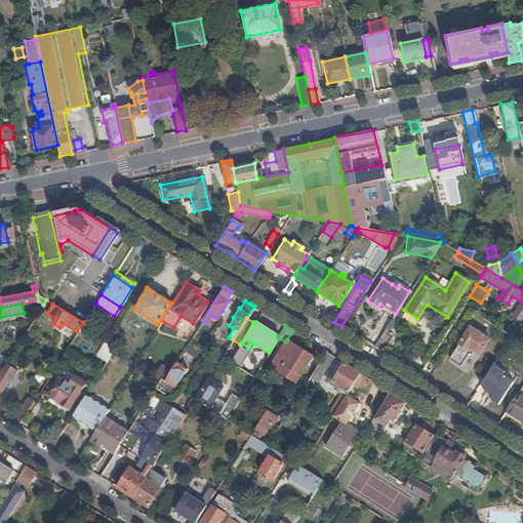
[(479,354),(488,339),(483,335),(484,333),(476,328),(474,330),(469,326),(458,344),(467,349),(468,347),(479,354)]
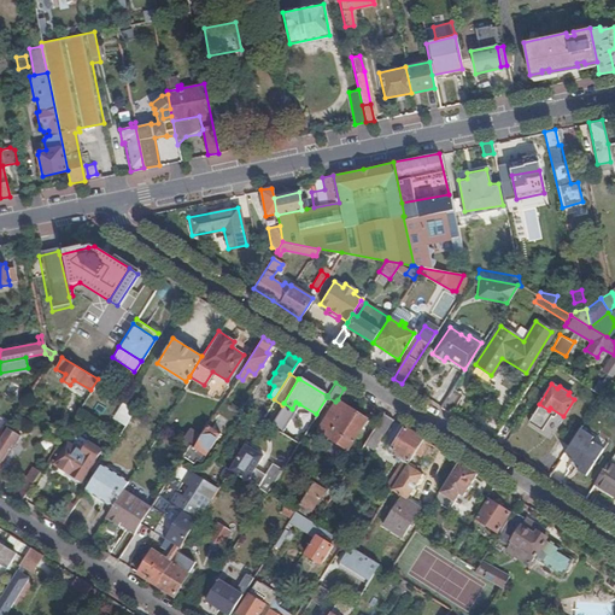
[(451,388),(439,408),(449,414),(461,394),(451,388)]
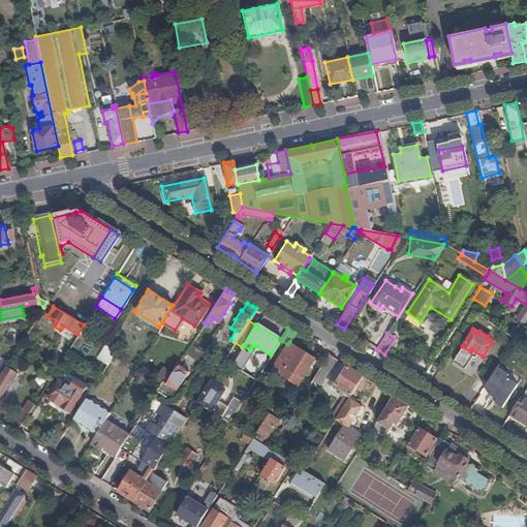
[(306,352),(289,342),(287,344),(272,368),(284,376),(278,385),(280,386),(279,389),(281,391),(306,352)]
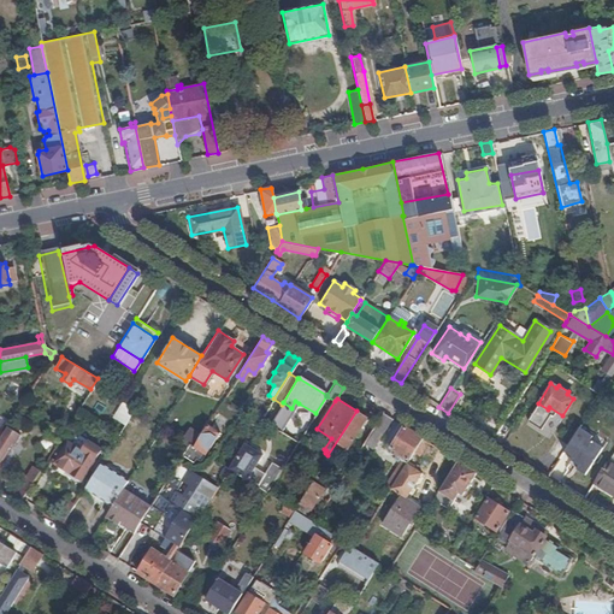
[(283,402),(282,405),(277,413),(288,420),(299,403),(295,401),(291,408),(283,402)]
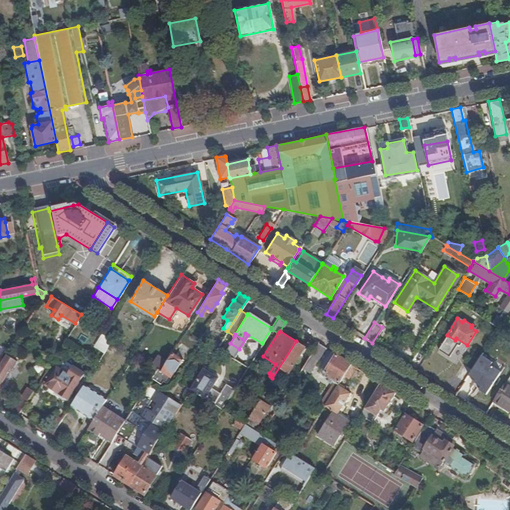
[(111,339),(102,334),(95,345),(104,351),(111,339)]
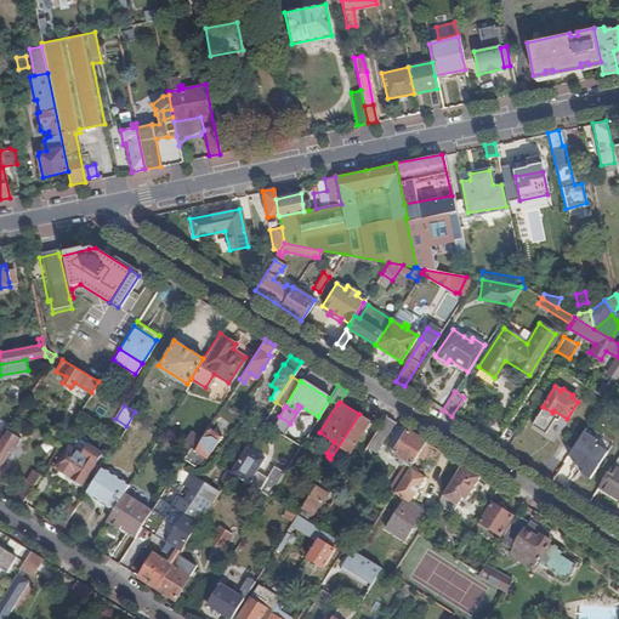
[(369,420),(359,414),(330,459),(335,461),(344,448),(350,452),(369,420)]
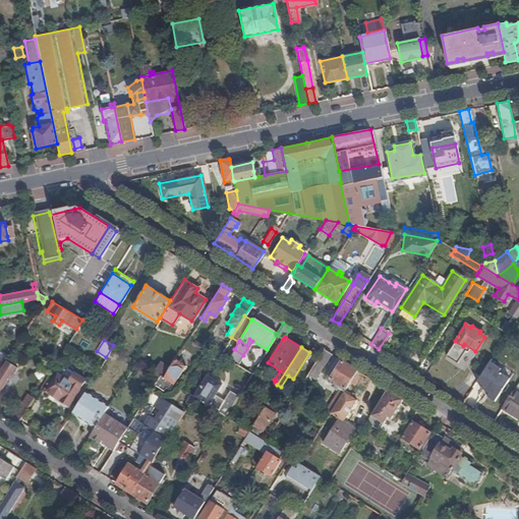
[(331,353),(324,348),(311,366),(319,371),(331,353)]
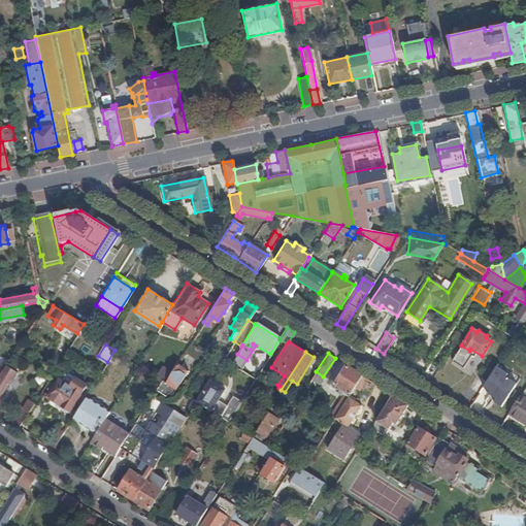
[(247,360),(237,354),(231,363),(240,370),(247,360)]
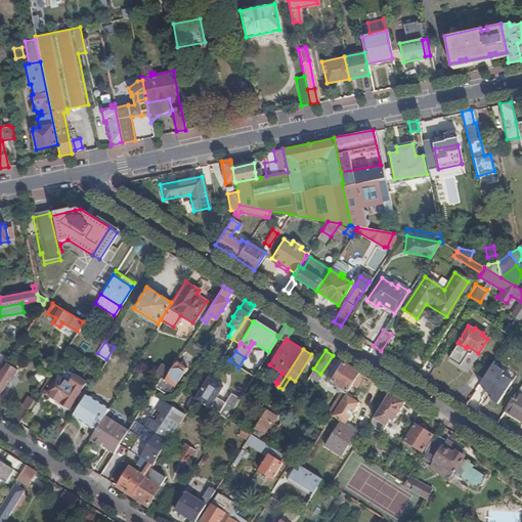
[(185,366),(176,360),(170,370),(164,379),(161,377),(153,389),(156,391),(158,388),(167,394),(169,391),(170,391),(185,366)]
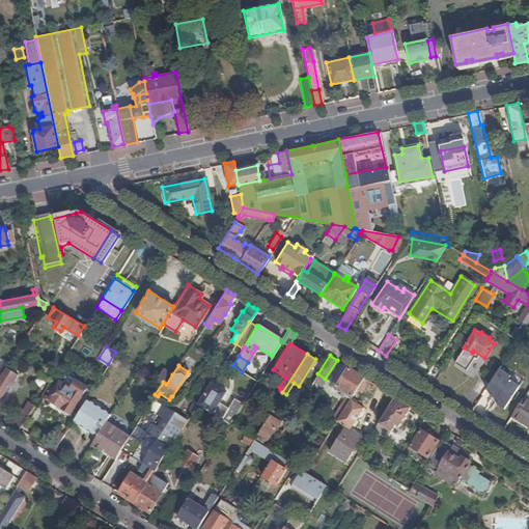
[(0,393),(8,381),(10,382),(16,372),(6,366),(2,371),(0,374),(0,393)]
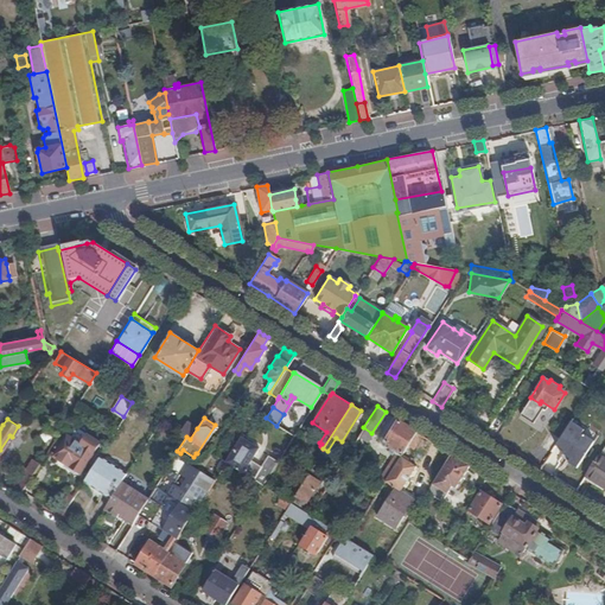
[(415,431),(397,419),(384,440),(402,452),(403,450),(411,439),(415,431)]
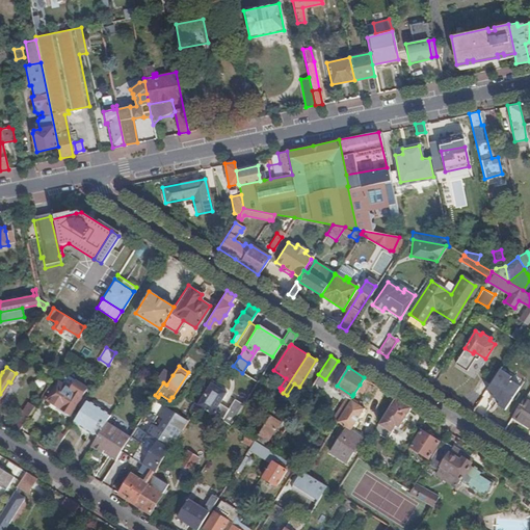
[(432,367),(424,379),(431,385),(439,372),(432,367)]
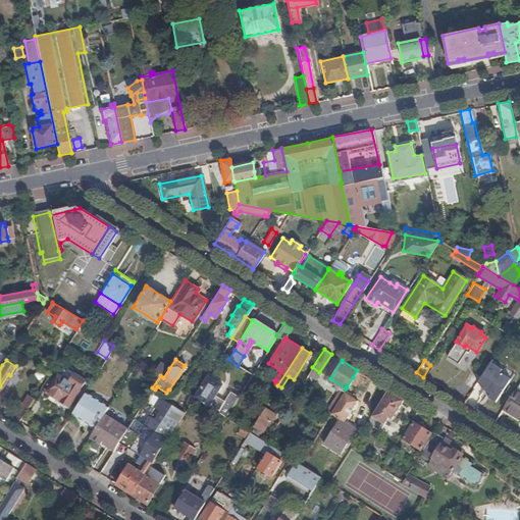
[(482,392),(497,402),(514,375),(490,360),(464,400),(472,406),(482,392)]
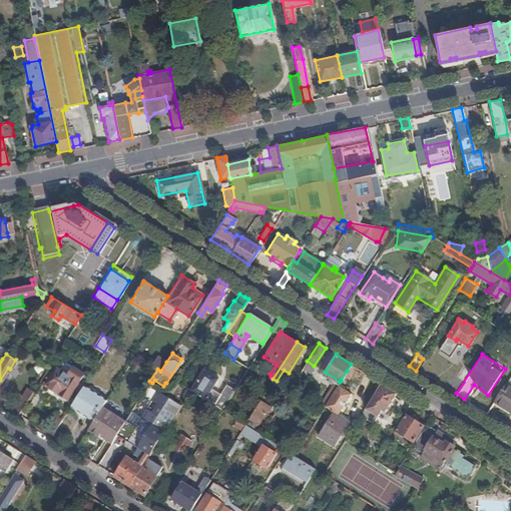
[(157,357),(151,366),(157,369),(160,371),(166,362),(157,357)]
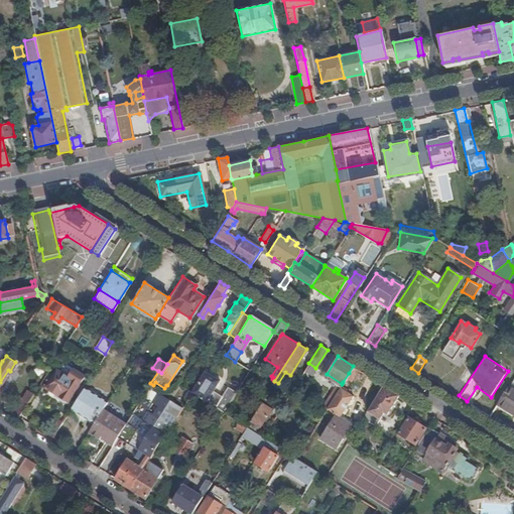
[(358,369),(353,366),(349,373),(353,376),(358,369)]
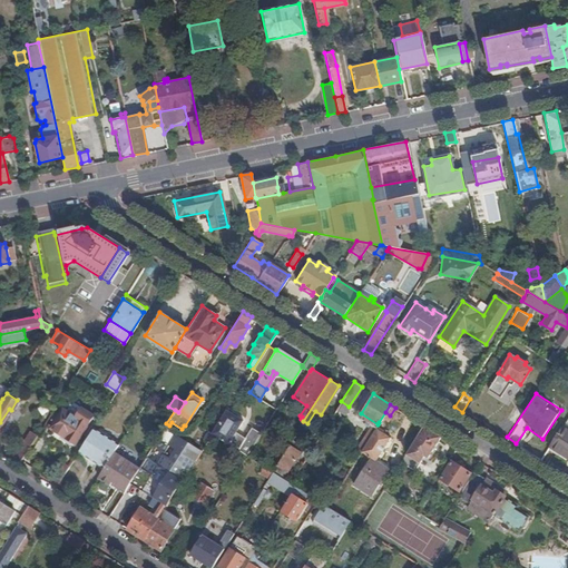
[(75,415),(61,408),(50,427),(75,442),(92,414),(80,407),(75,415)]
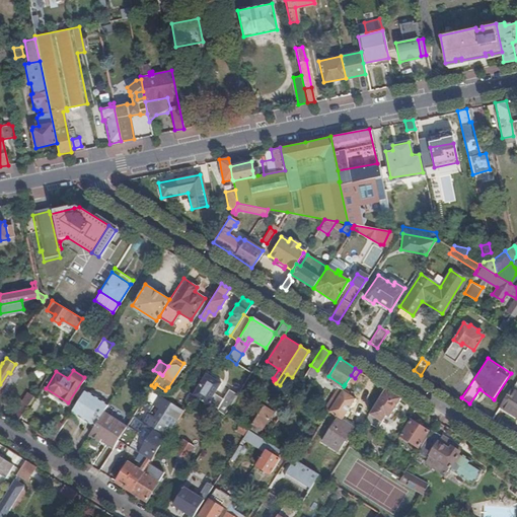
[(192,386),(189,392),(192,394),(193,394),(206,373),(196,388),(192,386)]
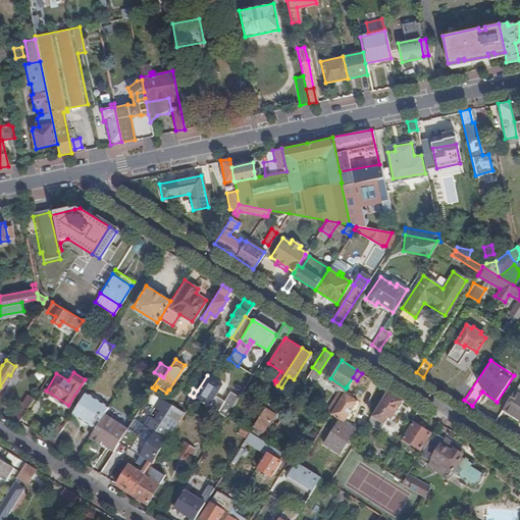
[(221,384),(207,375),(194,397),(224,416),(238,397),(229,391),(223,401),(215,395),(221,384)]
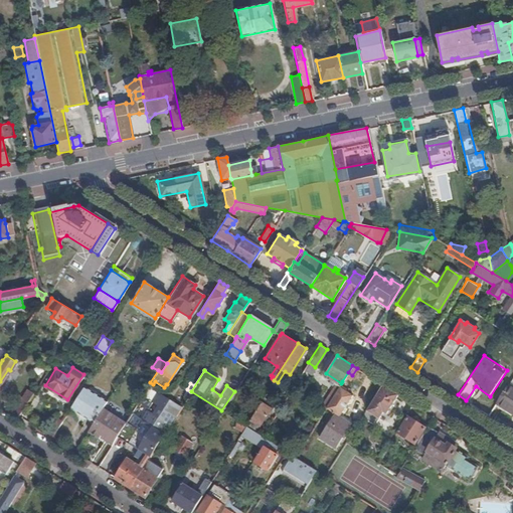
[(397,394),(381,384),(369,402),(385,412),(397,394)]
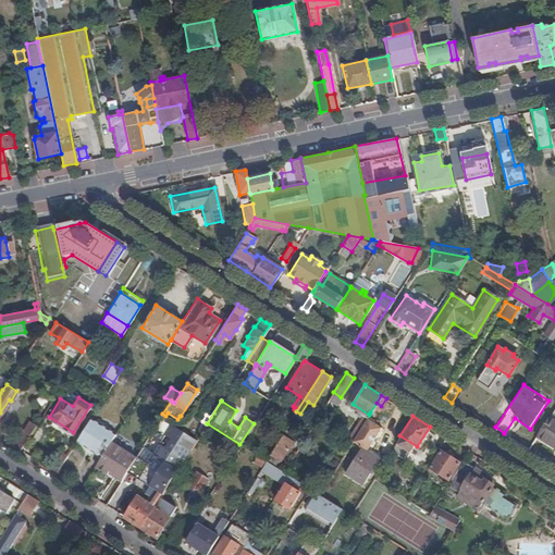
[(115,433),(90,417),(76,441),(100,456),(110,442),(115,433)]
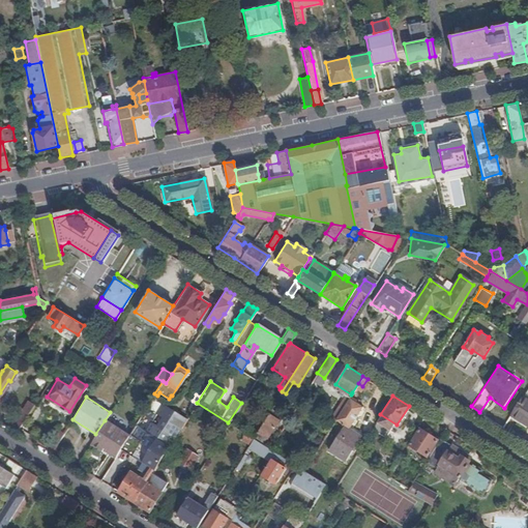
[(527,401),(522,397),(510,414),(527,426),(527,401)]
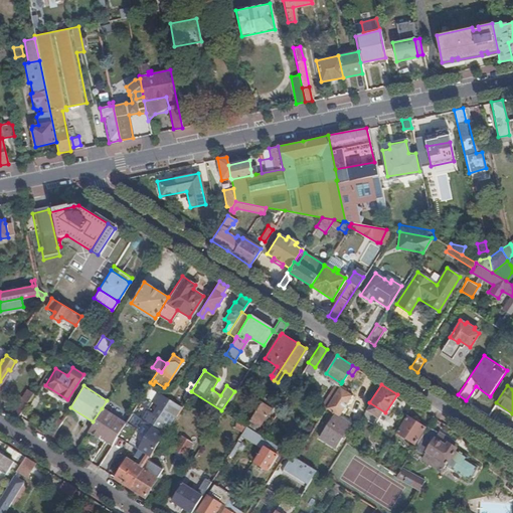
[(156,392),(151,388),(148,386),(145,390),(154,396),(156,392)]
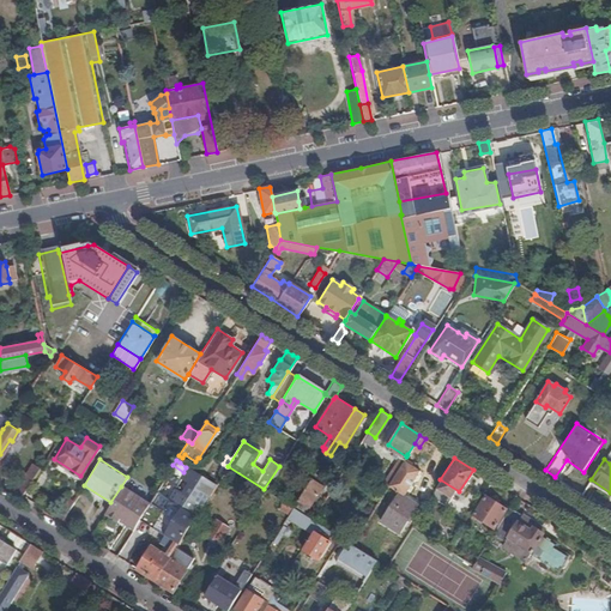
[(418,470),(404,460),(388,485),(398,491),(379,521),(398,533),(417,503),(403,495),(418,470)]
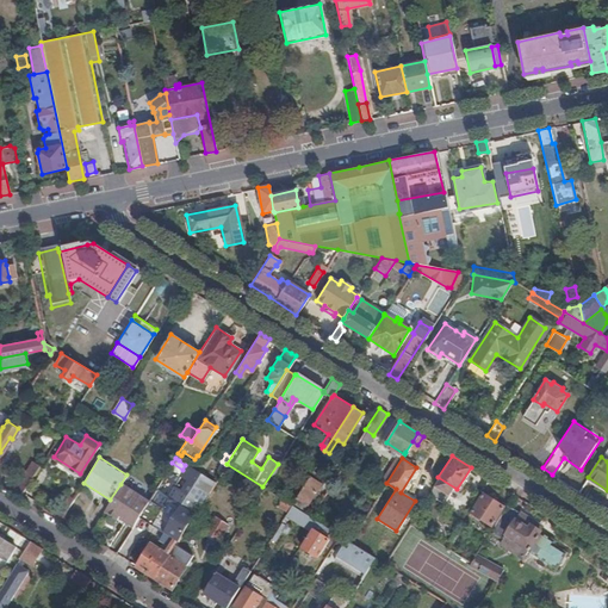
[(24,469),(13,486),(22,492),(39,465),(32,460),(25,470),(24,469)]
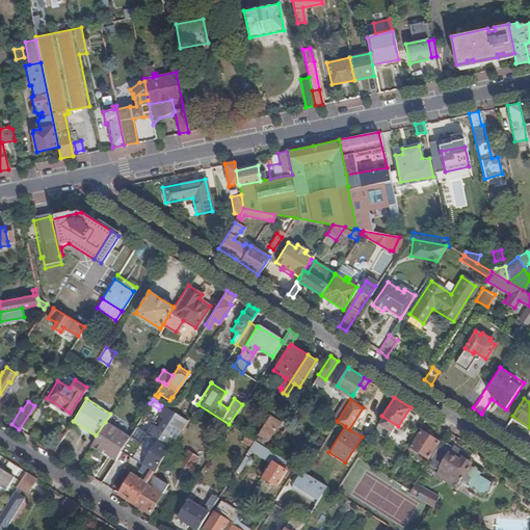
[(186,421),(161,405),(159,409),(150,403),(135,426),(169,447),(171,444),(186,421)]
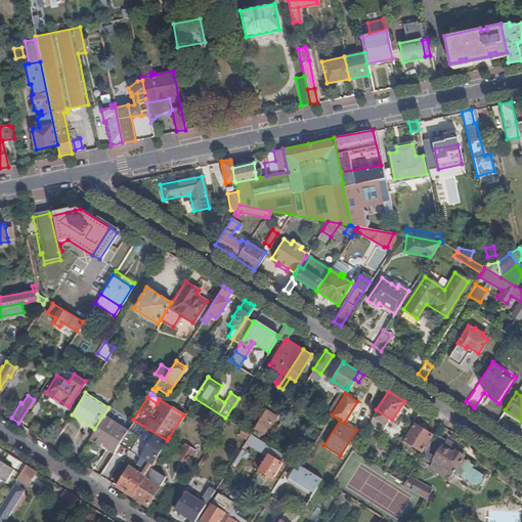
[(274,415),(265,408),(253,427),(262,433),(274,415)]
